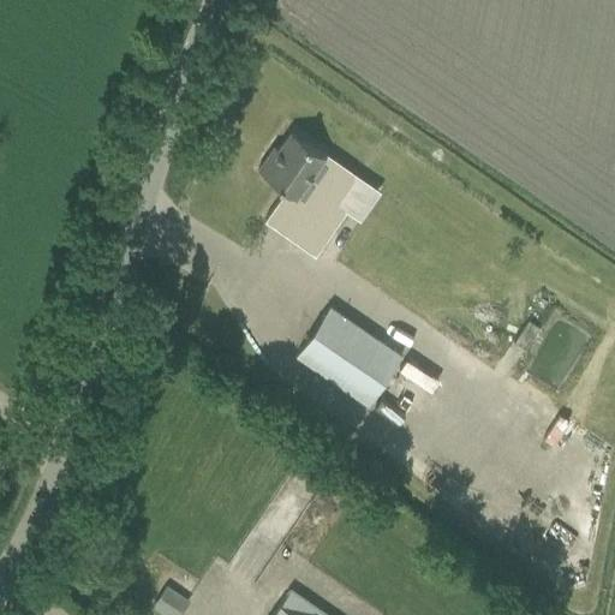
[(269,153),(257,171),(285,190),(275,203),(263,220),(309,251),(314,255),(316,252),(344,210),(320,193),(339,166),(323,155),(309,145),(290,131),(273,155),(269,153)]
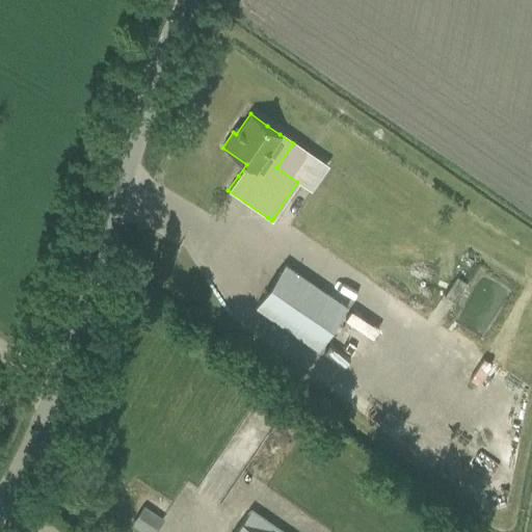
[(255,308),(317,350),(346,309),(284,265),(255,308)]
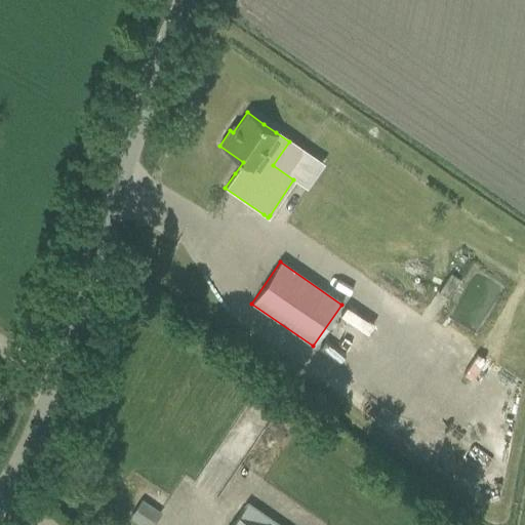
[(449,274),(438,292),(447,298),(459,281),(449,274)]
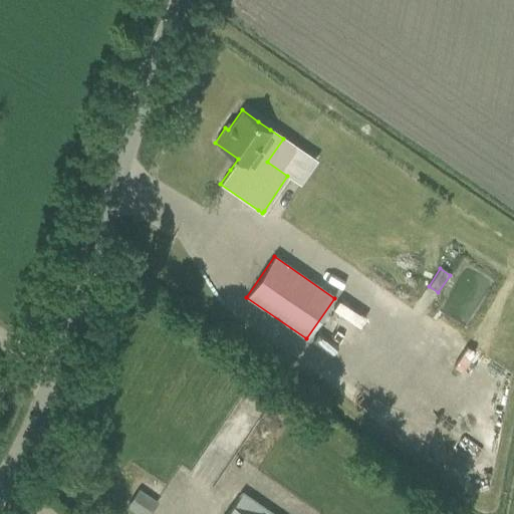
[(461,322),(477,291),(457,281),(441,312),(461,322)]
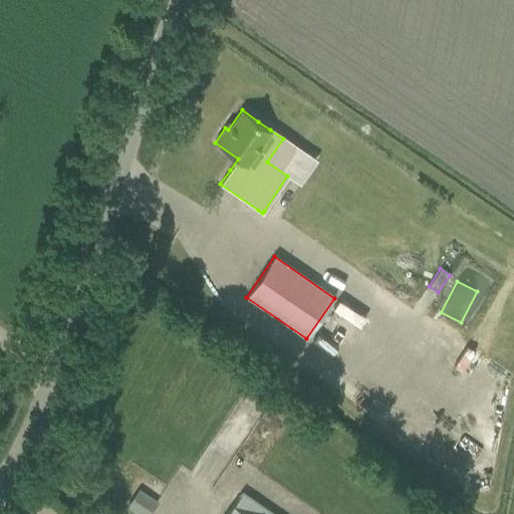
[(272,513),(242,493),(227,513),(272,513)]
